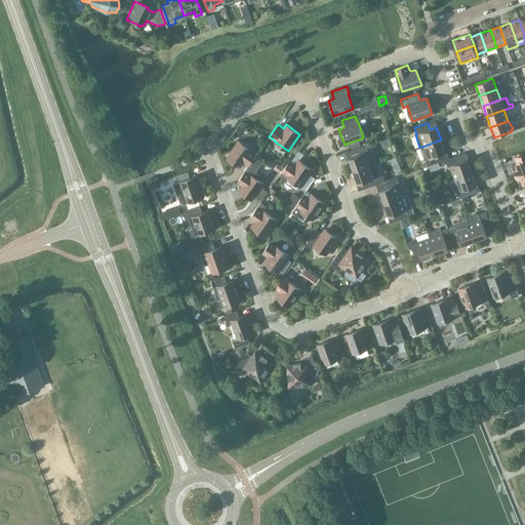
[(359,139),(349,143),(352,150),(353,150),(365,145),(365,143),(360,145),(359,139)]
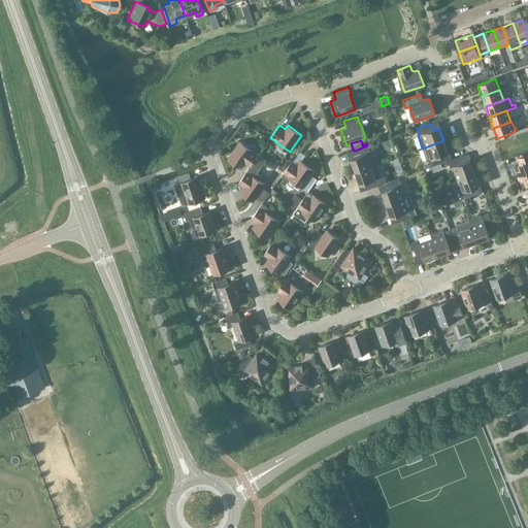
[(443,162),(441,156),(448,154),(443,140),(422,149),(427,161),(428,161),(429,164),(425,165),(426,169),(443,162)]
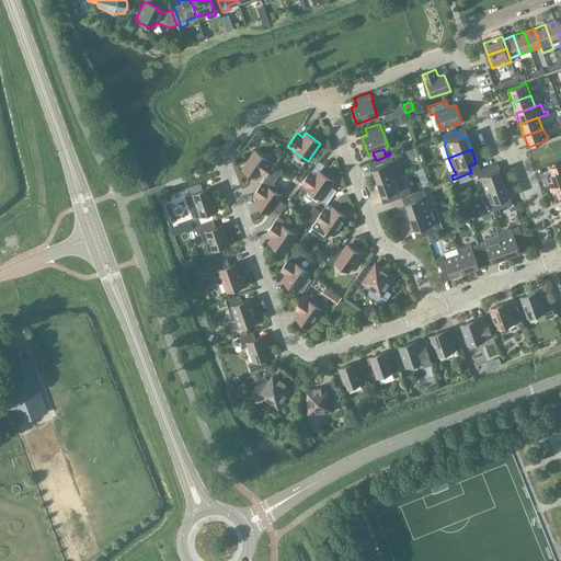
[(266,178),(272,169),(274,165),(268,161),(268,160),(256,151),(243,169),(250,174),(251,172),(258,176),(260,173),(266,178)]
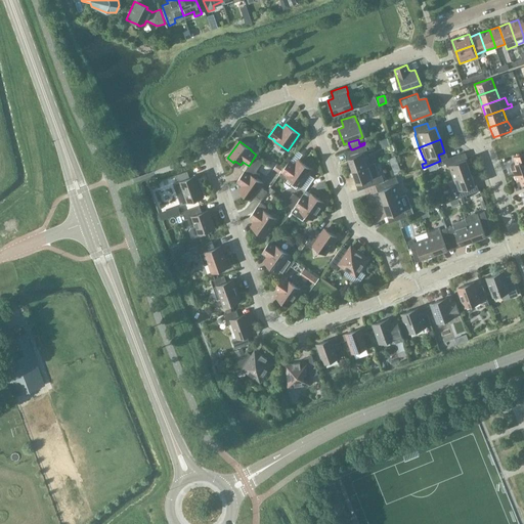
[(353,171),(369,165),(365,151),(367,151),(365,144),(364,144),(352,149),(354,156),(348,158),(353,171)]
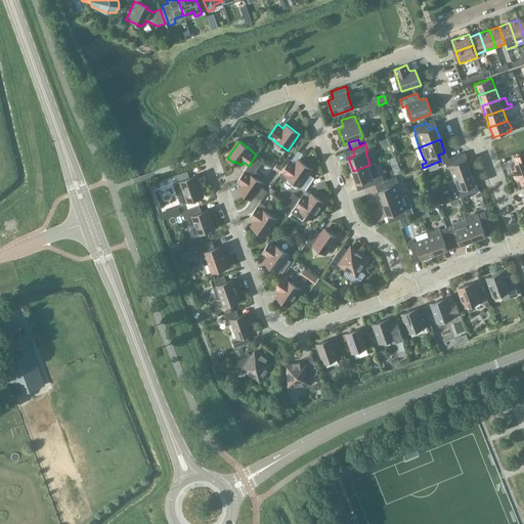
[(515,175),(523,171),(523,153),(519,155),(521,161),(511,164),(515,175)]
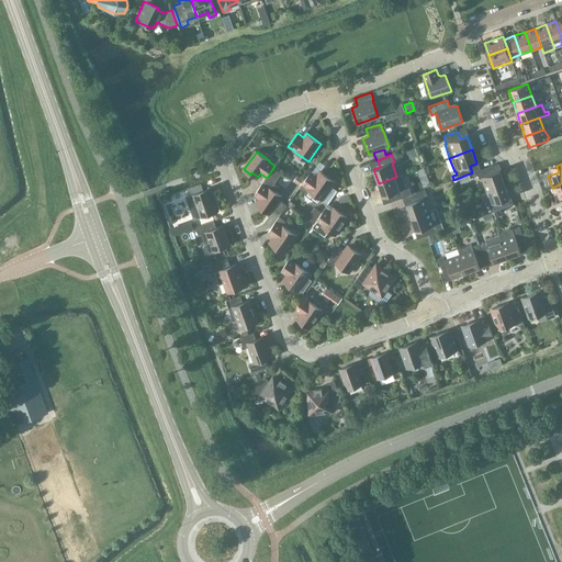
[(490,167),(476,171),(480,179),(482,178),(486,191),(505,184),(499,171),(493,173),(491,167),(490,167)]
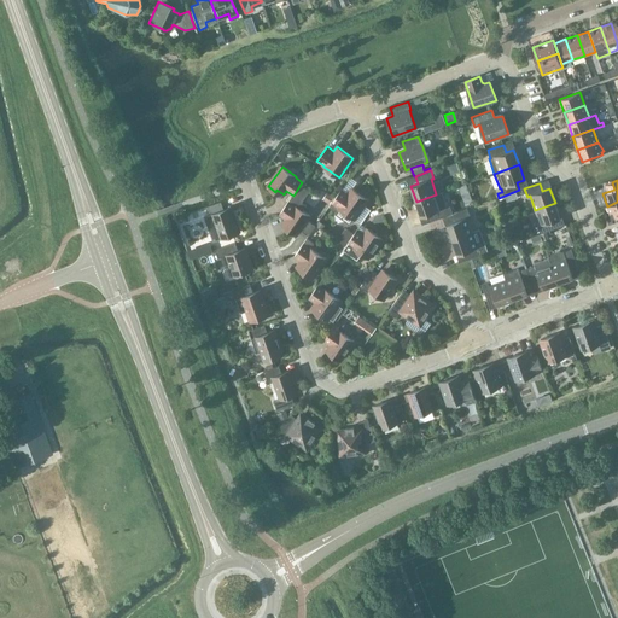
[(291,198),(279,215),(285,219),(285,221),(284,223),(283,225),(283,226),(284,227),(289,231),(296,235),(309,215),(302,210),(305,205),(302,203),(309,192),(301,186),(292,198),(291,198)]
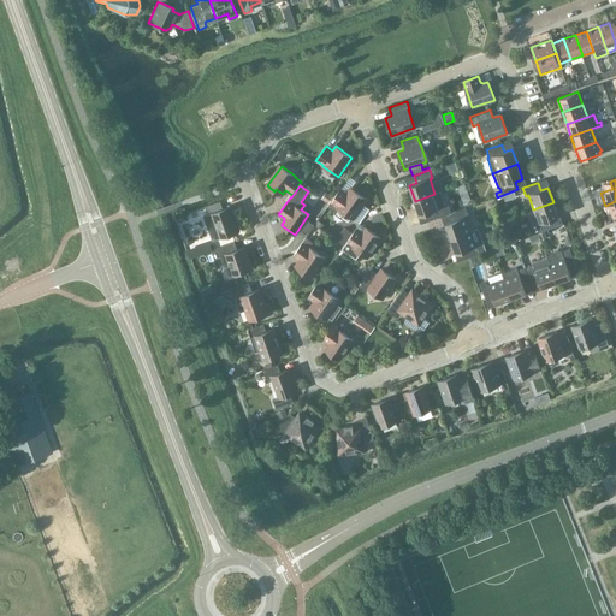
[(330,203),(327,207),(335,212),(337,207),(353,219),(367,199),(357,193),(353,189),(351,188),(350,188),(349,190),(347,194),(339,189),(333,199),(331,202),(330,203)]
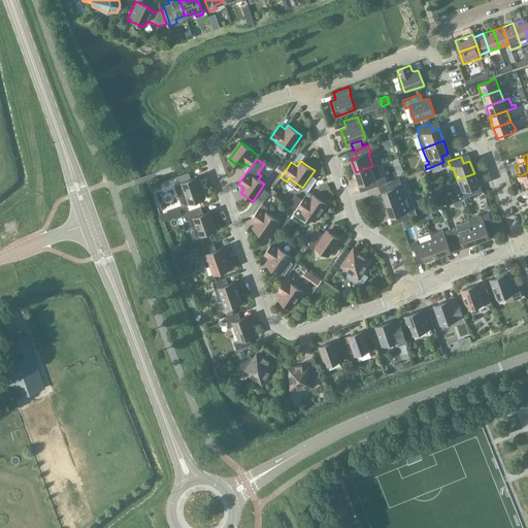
[(369,189),(386,183),(387,183),(385,175),(382,176),(377,164),(372,166),(356,172),(360,185),(366,183),(369,189)]
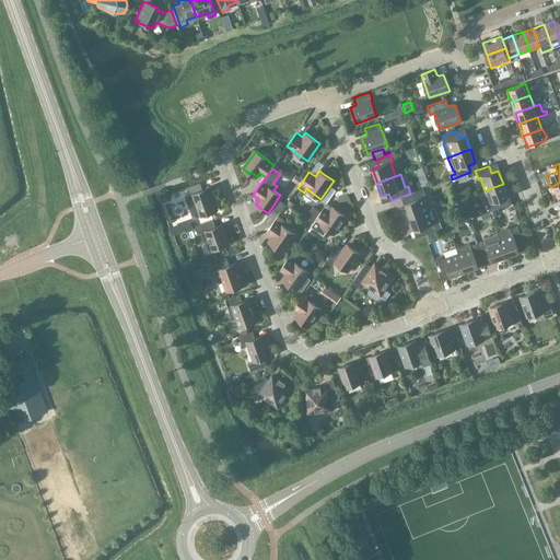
[(296,176),(292,181),(300,185),(301,184),(303,181),(296,176)]
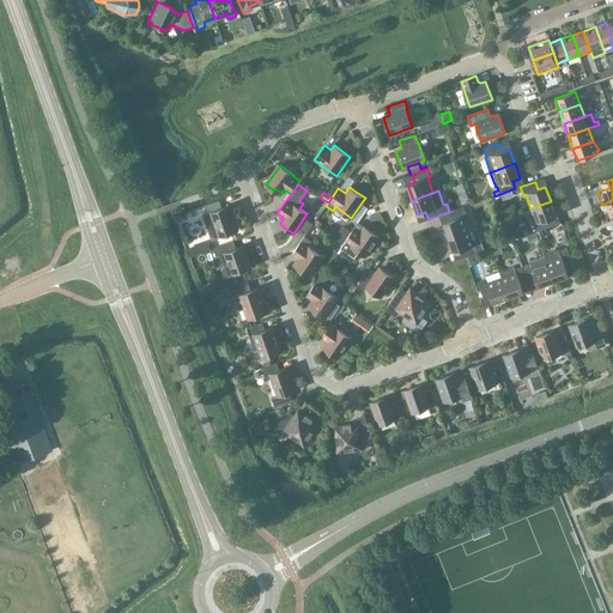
[(222,208),(219,200),(204,206),(207,213),(211,212),(219,237),(237,230),(229,206),(222,208)]
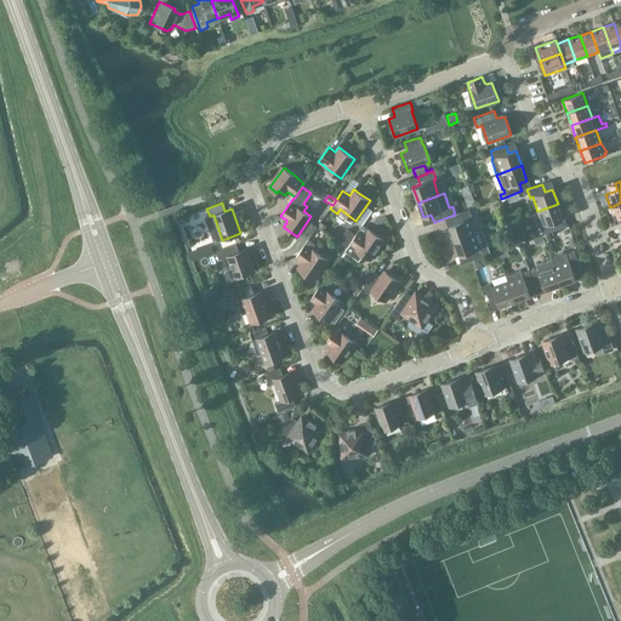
[(620,203),(610,208),(615,220),(620,217),(620,203)]
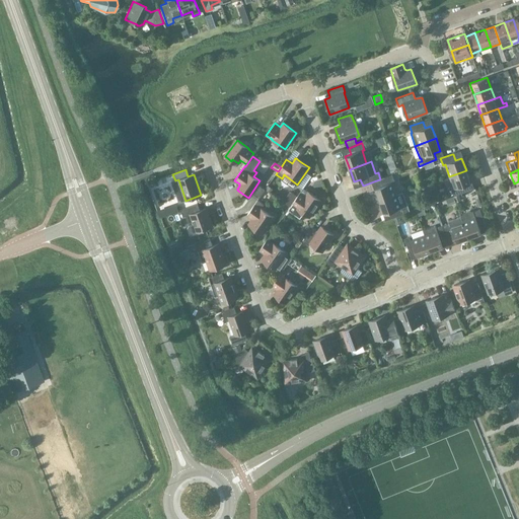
[(466,170),(449,176),(454,189),(451,190),(454,197),(458,195),(466,192),(470,191),(468,183),(470,183),(466,170)]
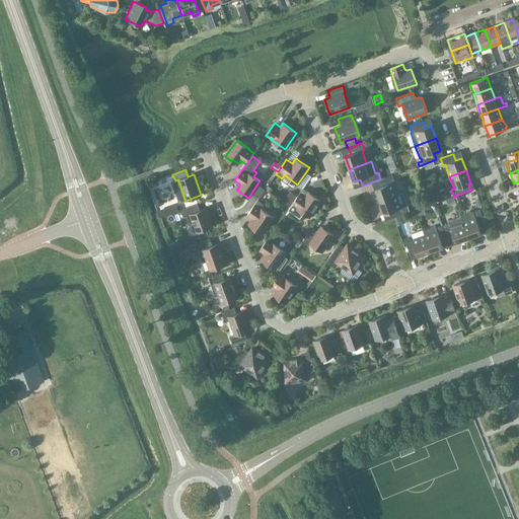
[(380,201),(396,195),(392,182),(394,181),(392,175),(380,179),(379,179),(382,187),(375,189),(380,201)]
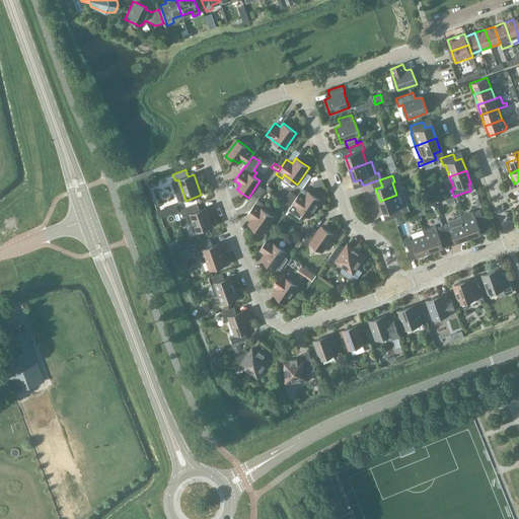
[(260,187),(253,195),(260,198),(265,190),(260,187)]
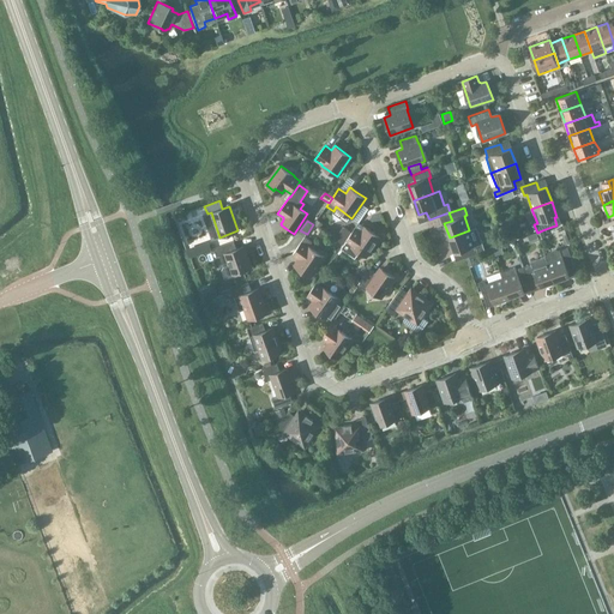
[(343,227),(335,239),(343,245),(345,242),(351,233),(343,227)]
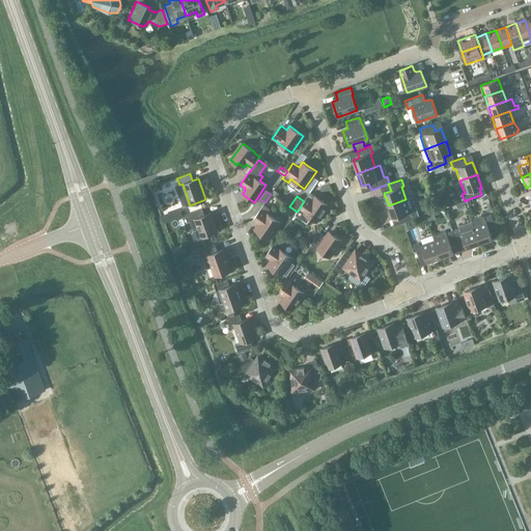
[(304,201),(299,210),(297,212),(295,215),(307,224),(310,218),(316,222),(328,205),(316,197),(312,202),(307,198),(304,201)]
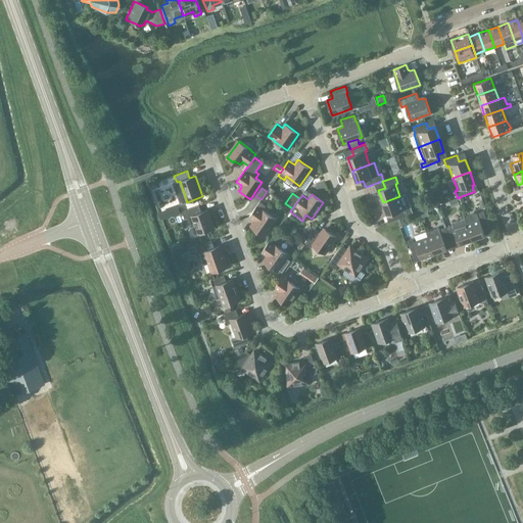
[(399,196),(383,202),(387,216),(394,214),(396,220),(398,219),(407,216),(413,214),(407,194),(399,196)]
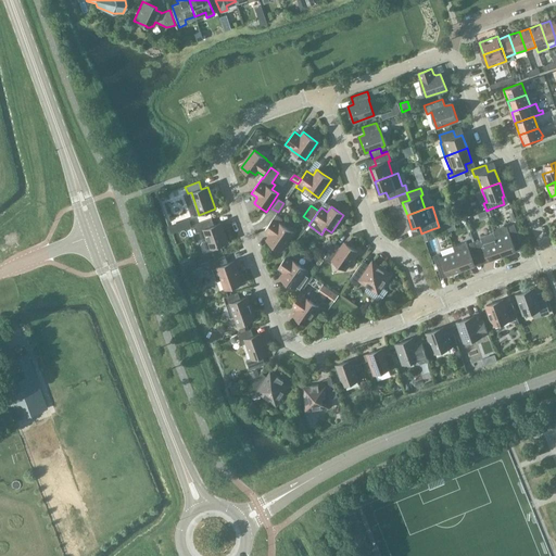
[(291,209),(288,213),(294,217),(298,213),(291,209)]
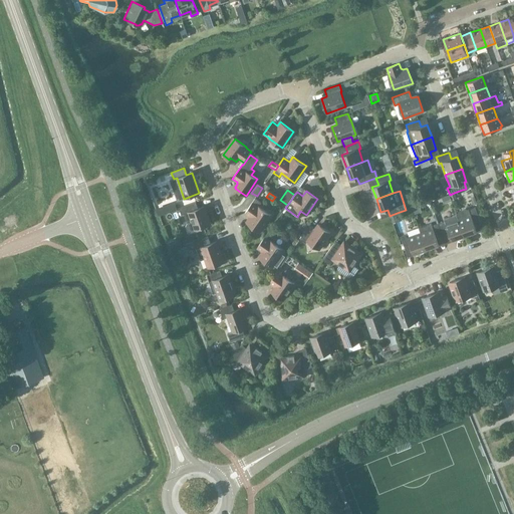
[(260,232),(271,215),(259,206),(261,203),(255,198),(245,213),(249,217),(250,218),(247,222),(260,232)]
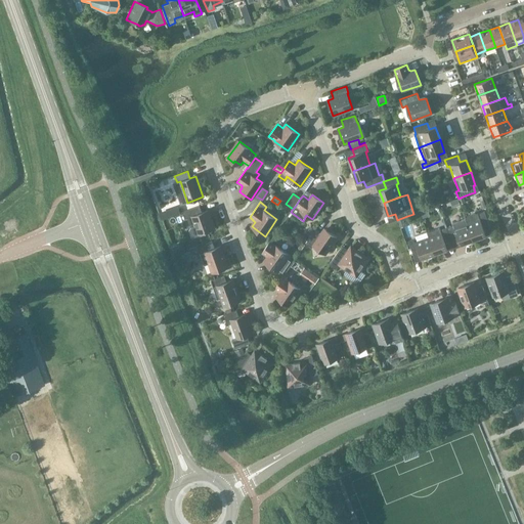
[(202,213),(200,206),(182,212),(185,219),(192,216),(195,225),(190,227),(189,230),(191,238),(200,235),(199,234),(214,228),(208,211),(202,213)]
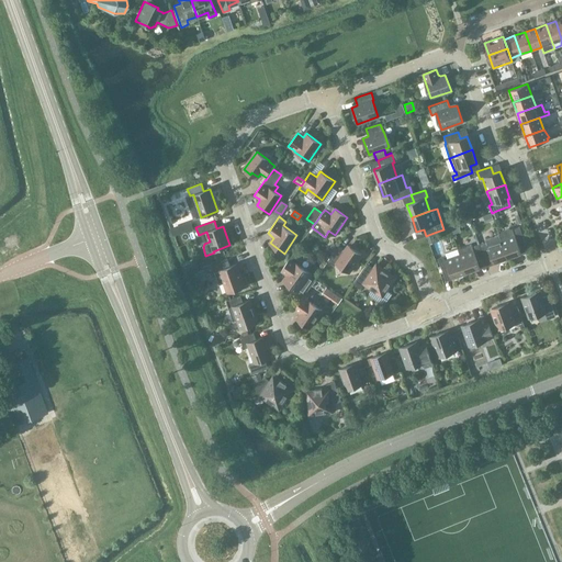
[(178,225),(180,233),(192,228),(189,222),(178,225)]
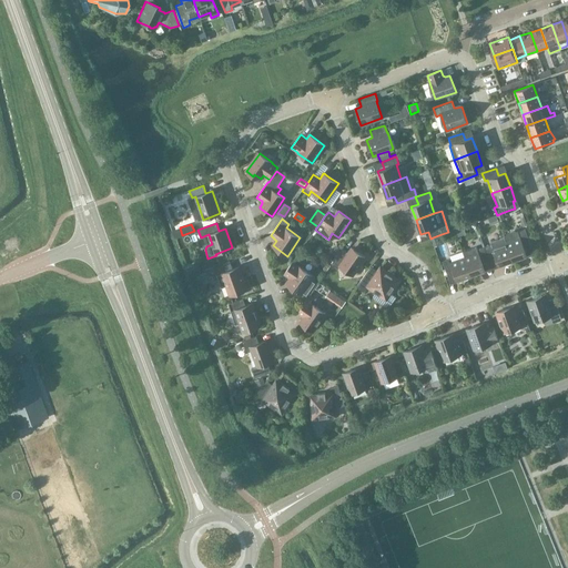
[(506,242),(513,261),(527,255),(524,249),(531,246),(525,230),(515,232),(514,231),(506,234),(505,235),(504,236),(506,242)]
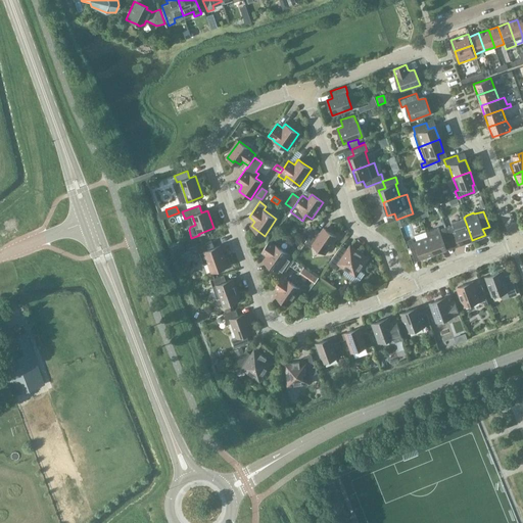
[(460,244),(472,240),(466,223),(454,228),(453,225),(446,227),(450,240),(457,238),(460,244)]
